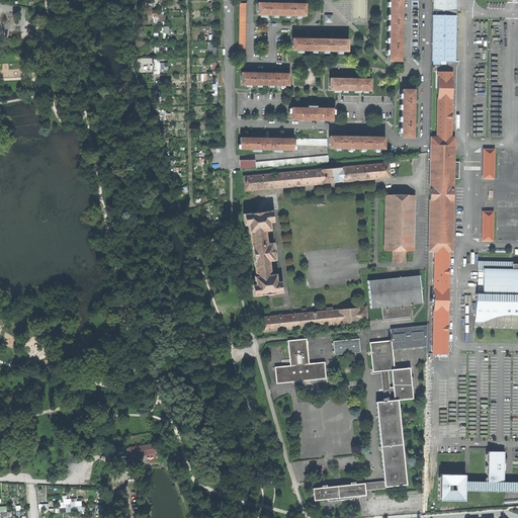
[(390,0),(389,61),(400,61),(401,49),(401,22),(401,0),(390,0)]
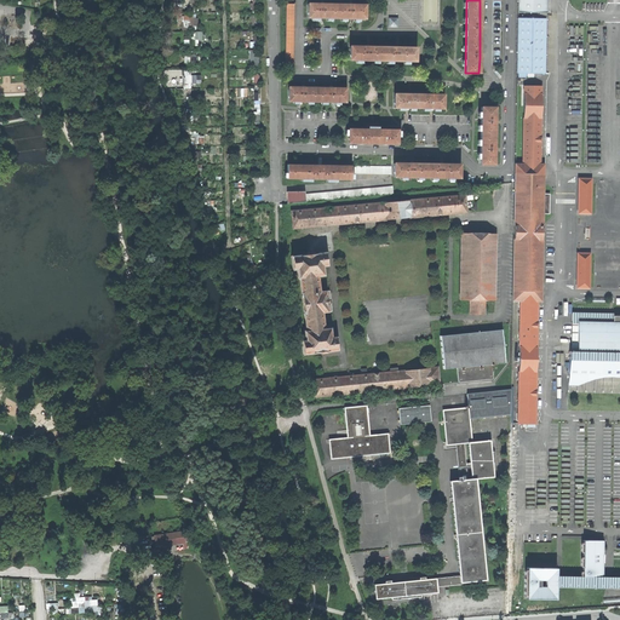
[(517,0),(517,12),(545,12),(545,0),(517,0)]
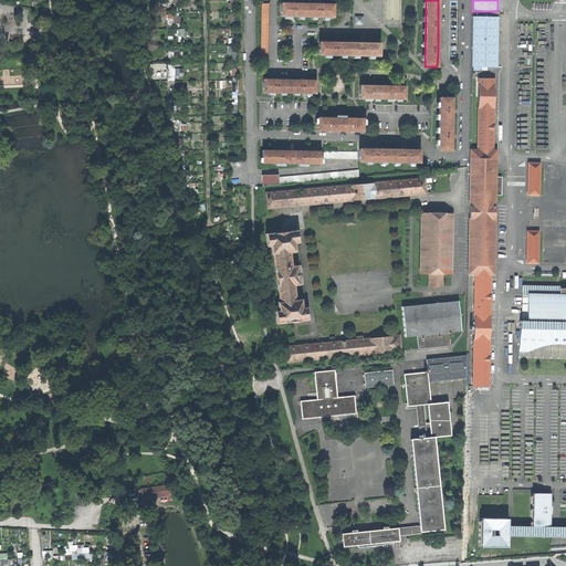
[(260,60),(269,60),(269,3),(261,2),(260,60)]
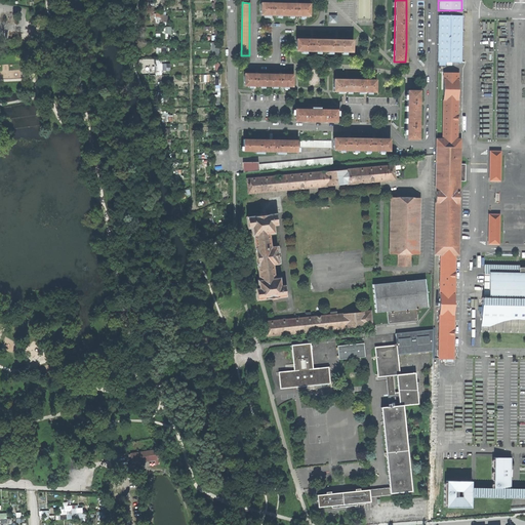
[(261,3),(261,14),(285,14),(285,3),(276,3),(275,2),(274,2),(272,2),(272,3),(261,3)]
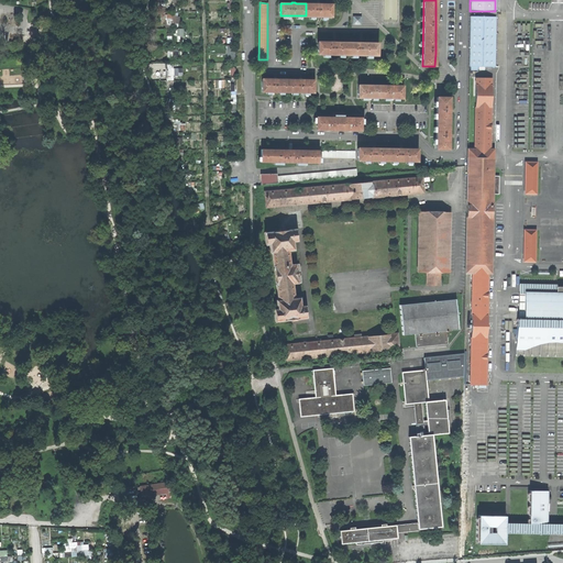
[(316,4),(306,3),(306,15),(328,17),(331,17),(331,4),(321,4),(320,3),(318,3),(317,3),(316,4)]
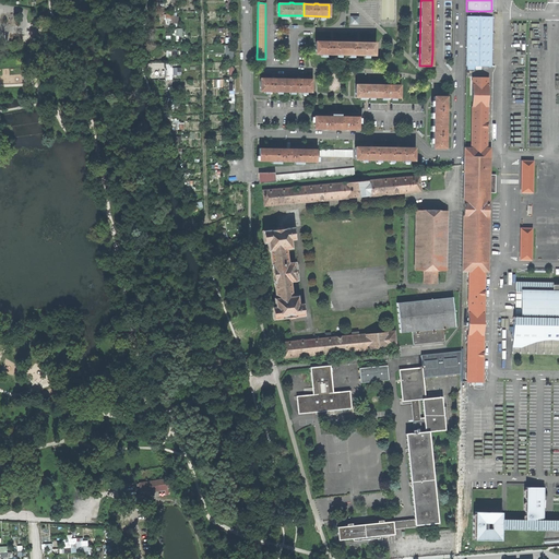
[(466,66),(491,66),(492,16),(466,15),(466,66)]
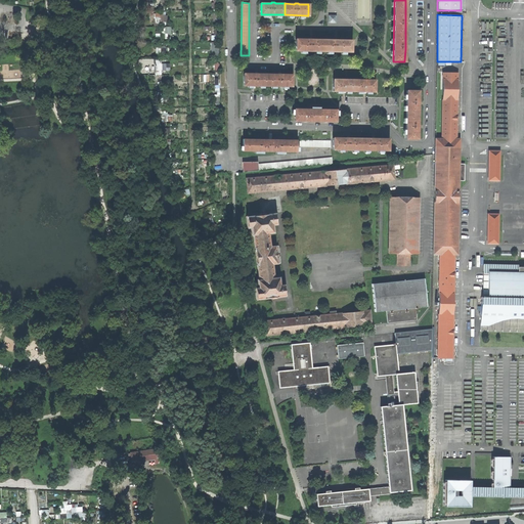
[(338,15),(330,15),(329,24),(338,24),(338,15)]
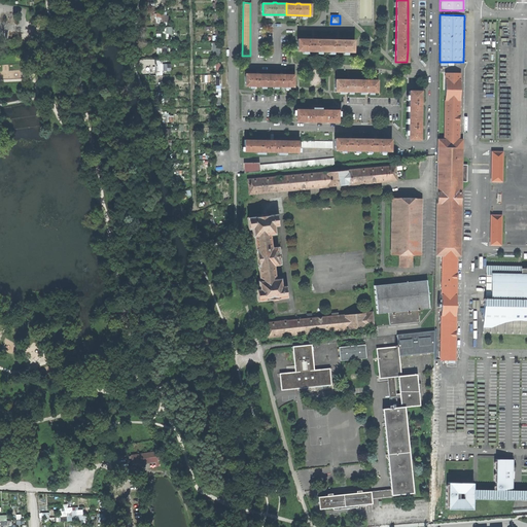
[(297,50),(325,51),(325,40),(315,39),(313,39),(311,39),(299,39),(297,50)]
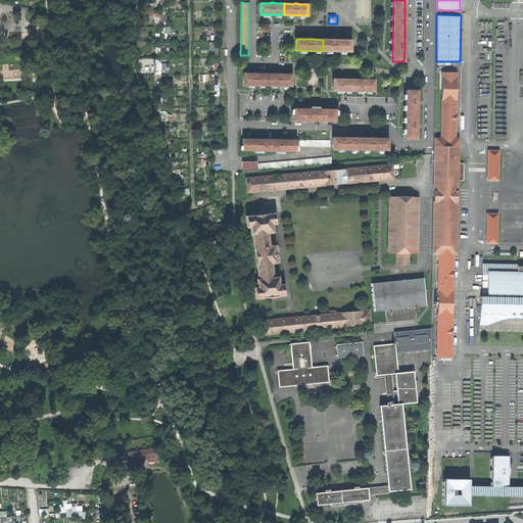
[(323,51),(350,51),(350,40),(337,40),(337,39),(335,39),(334,39),(334,40),(323,40),(323,51)]
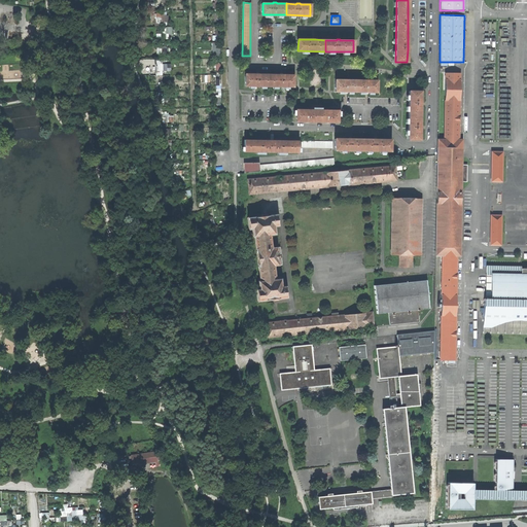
[(441,360),(455,360),(457,255),(460,255),(461,180),(465,180),(466,165),(461,165),(462,139),(459,139),(460,72),(446,72),(445,139),(438,139),(436,254),(443,255),(441,360)]
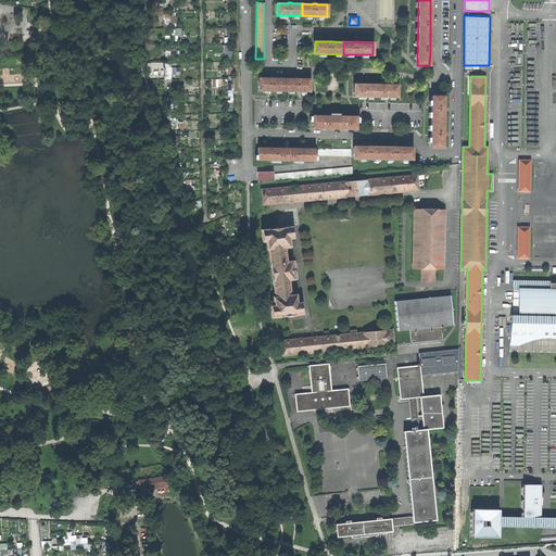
[(260,90),(285,90),(285,78),(275,78),(274,78),(272,78),(270,78),(260,78),(260,90)]
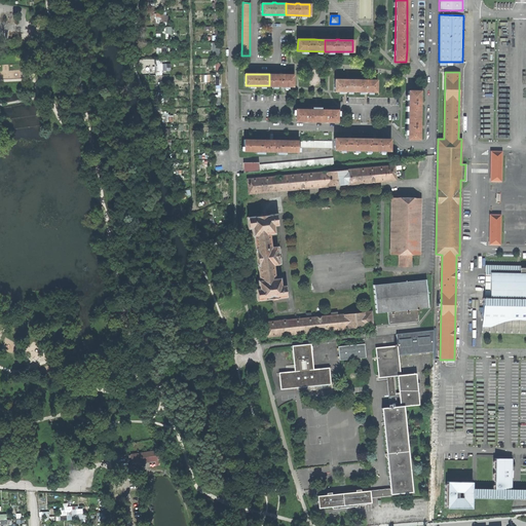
[(293,86),(293,75),(284,75),(284,74),(282,74),(279,74),(269,74),(269,85),(293,86)]
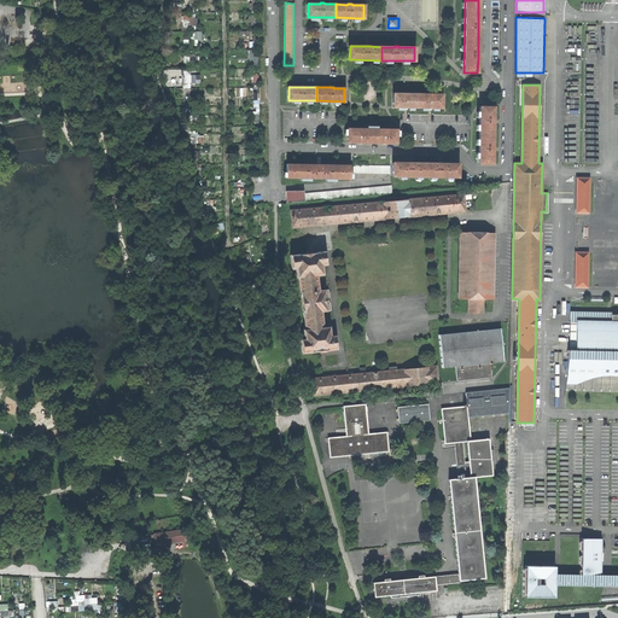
[(432,108),(442,108),(443,94),(394,93),(394,106),(403,108),(432,108)]
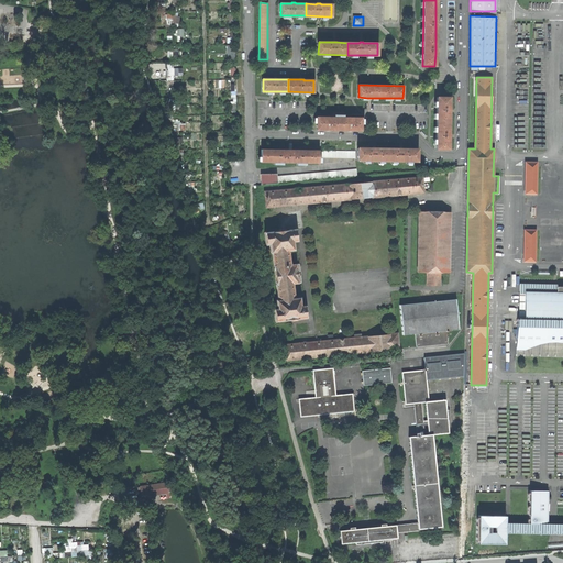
[(437,148),(449,148),(449,139),(449,108),(450,97),(437,97),(437,148)]
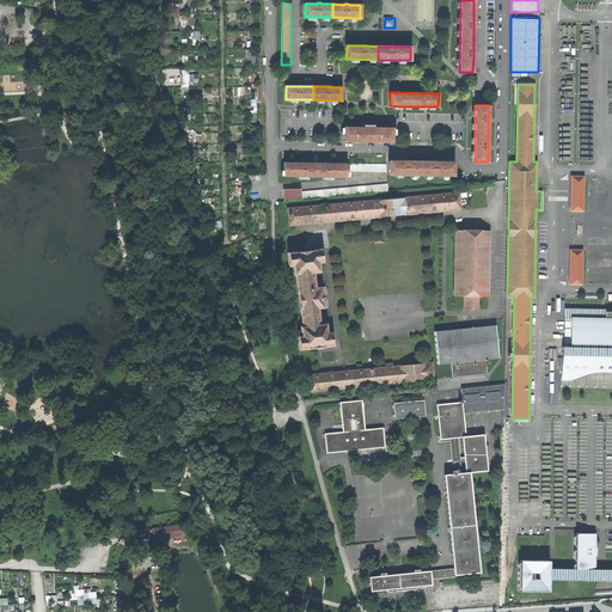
[(386,141),(392,141),(392,128),(344,127),(344,140),(356,141),(386,141)]
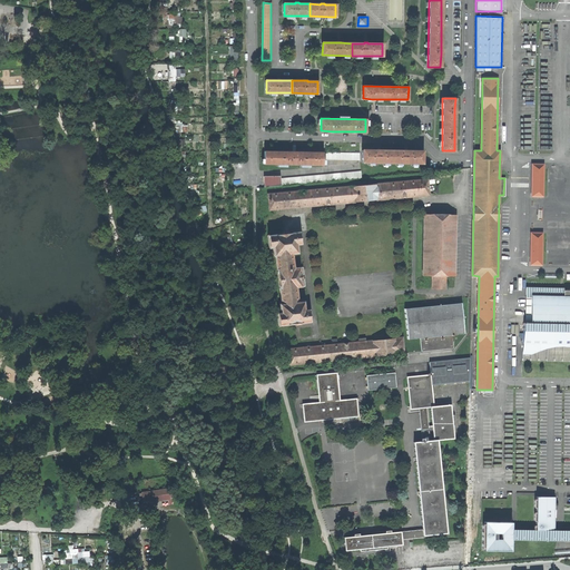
[(377,150),(363,149),(362,161),(392,163),(393,150),(382,150),(381,149),(380,149),(377,149),(377,150)]
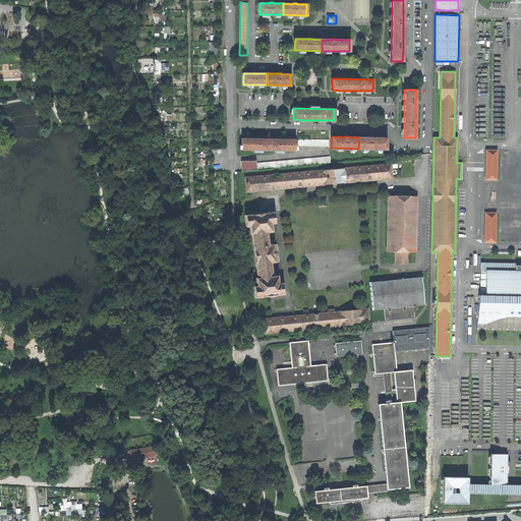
[(369,138),(359,137),(358,149),(386,150),(386,138),(373,138),(373,137),(371,137),(369,137),(369,138)]
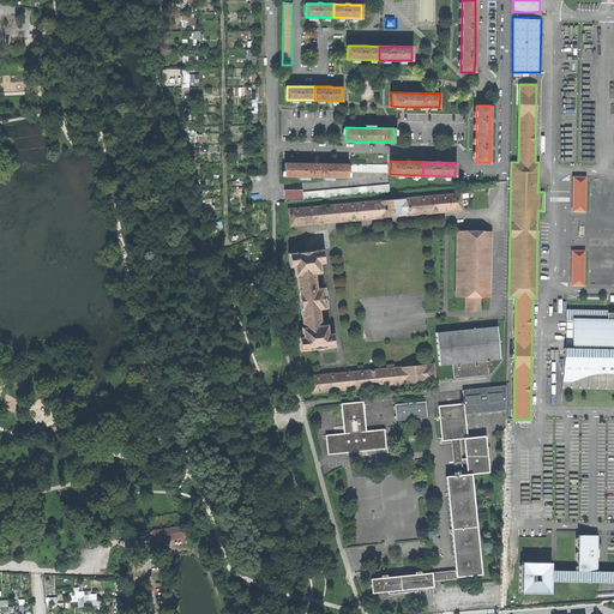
[(286,176),(348,178),(348,166),(318,166),(286,164),(286,176)]
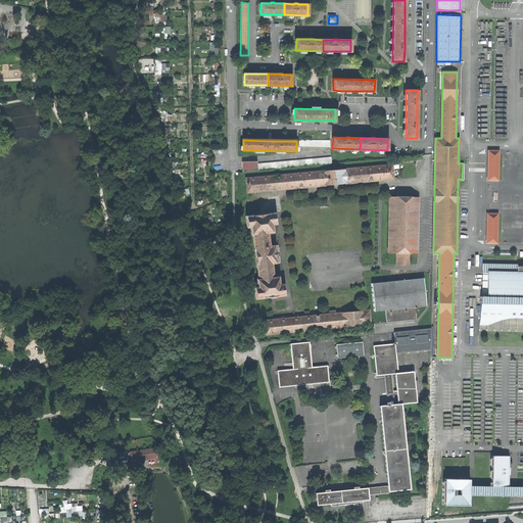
[(488,180),(497,180),(498,150),(488,150),(487,157),(488,157),(488,180)]
